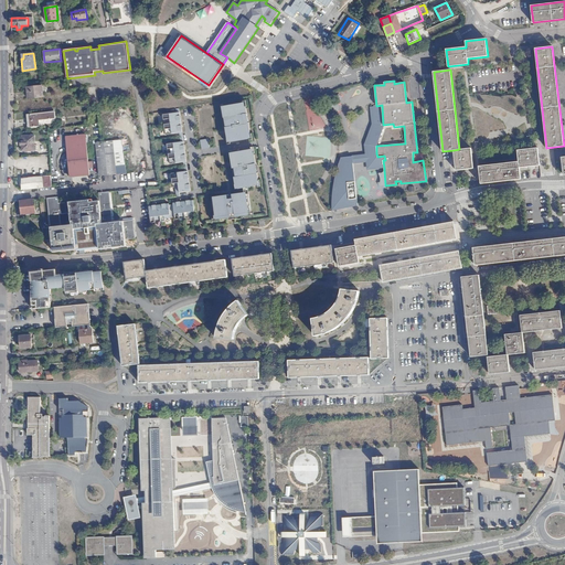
[(28,98),(43,97),(42,86),(27,87),(28,98)]
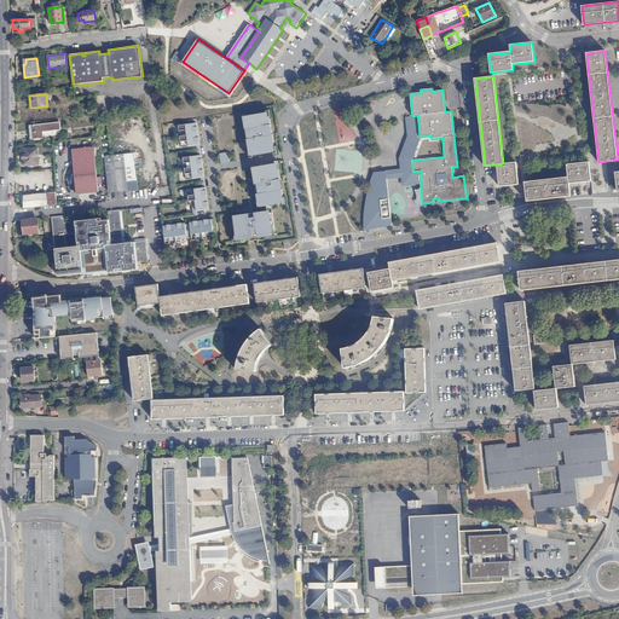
[(352,140),(346,106),(334,109),(339,143),(352,140)]
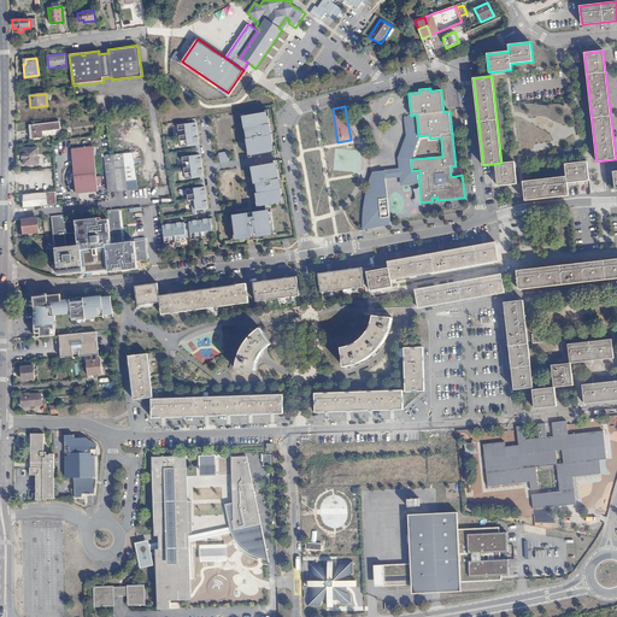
[(274,151),(266,113),(241,117),(248,156),(274,151)]
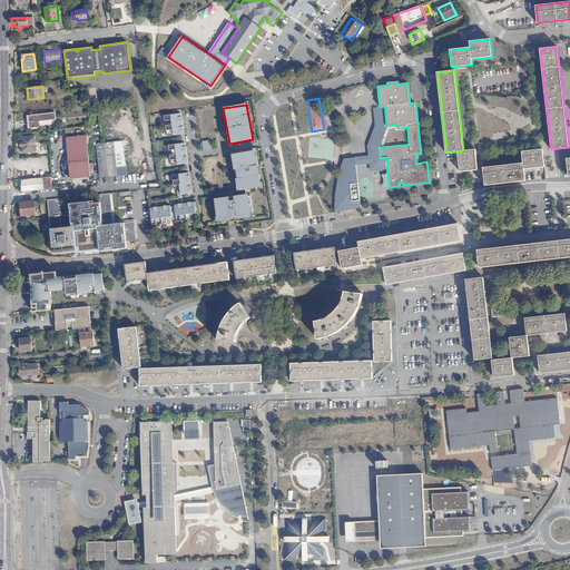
[(380,147),(386,126),(385,106),(380,107),(373,108),(375,126),(366,146),(369,155),(355,157),(356,165),(370,164),(371,172),(387,169),(386,161),(389,161),(387,157),(381,158),(380,155),(380,147)]
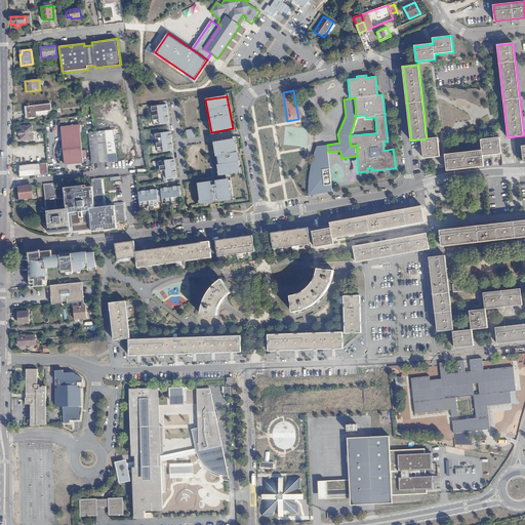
[(51,110),(50,104),(26,107),(28,118),(37,117),(36,112),(51,110)]
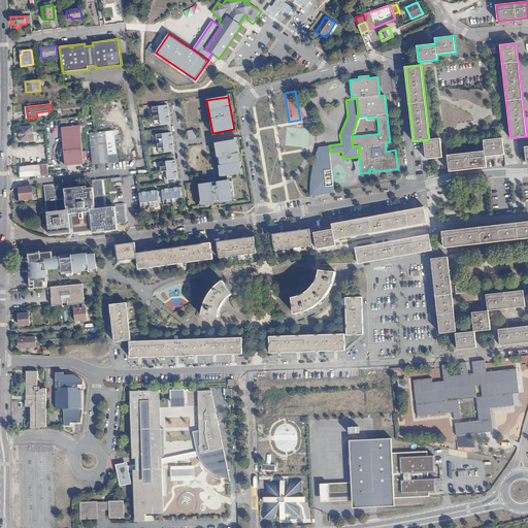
[(171,123),(168,105),(153,107),(156,126),(171,123)]
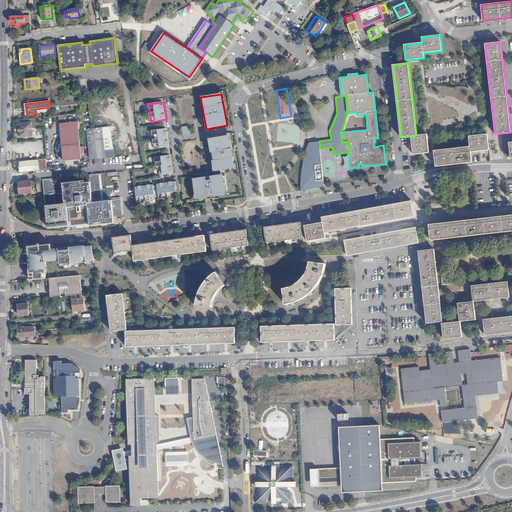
[(101,114),(110,113),(109,105),(100,106),(101,114)]
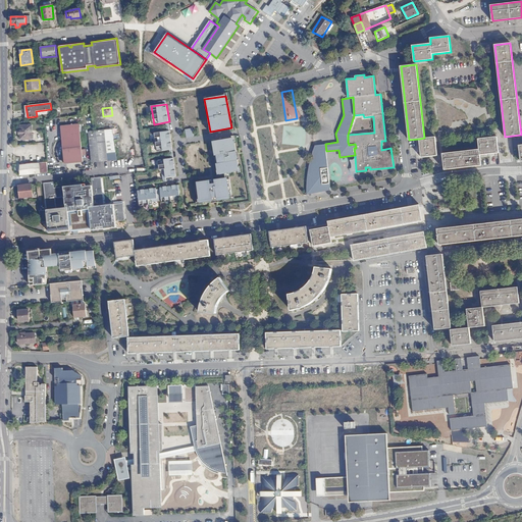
[(64,164),(83,162),(79,123),(60,125),(64,164)]
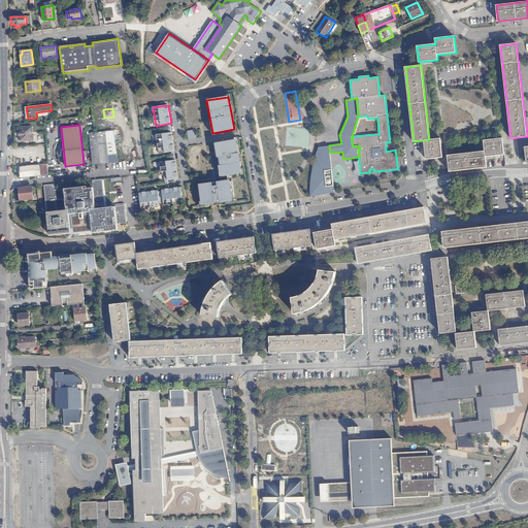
[(20,141),(32,140),(32,127),(20,127),(20,141)]
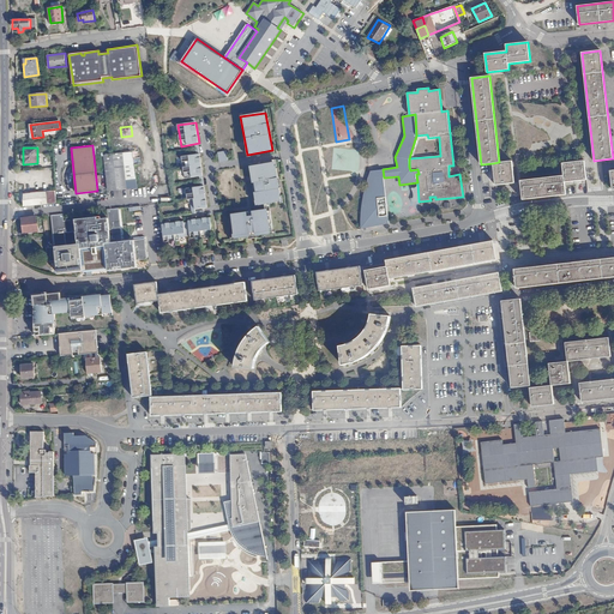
[(217,152),(220,162),(228,161),(227,151),(217,152)]
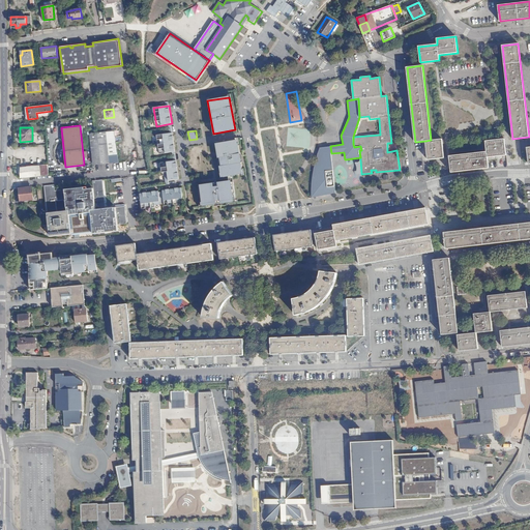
[(113,131),(94,133),(90,134),(93,165),(109,163),(109,155),(107,142),(115,142),(114,137),(113,131)]
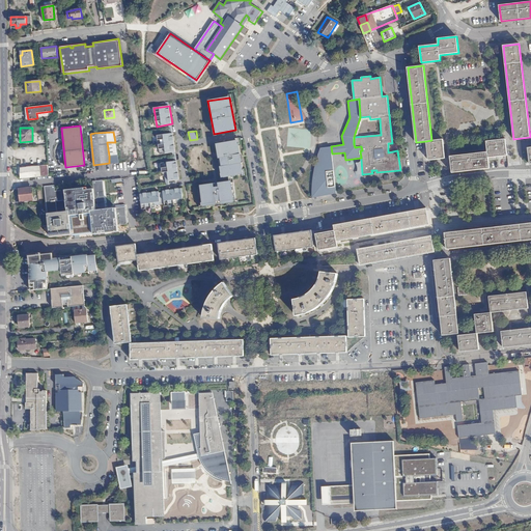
[(175,151),(173,134),(158,136),(161,154),(175,151)]
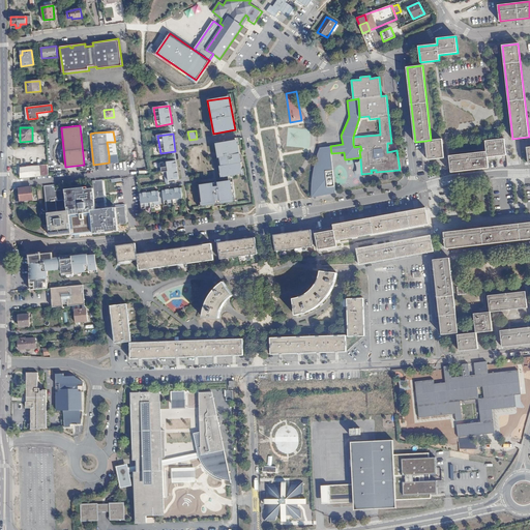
[(441,139),(431,140),(425,141),(428,159),(444,157),(441,139)]
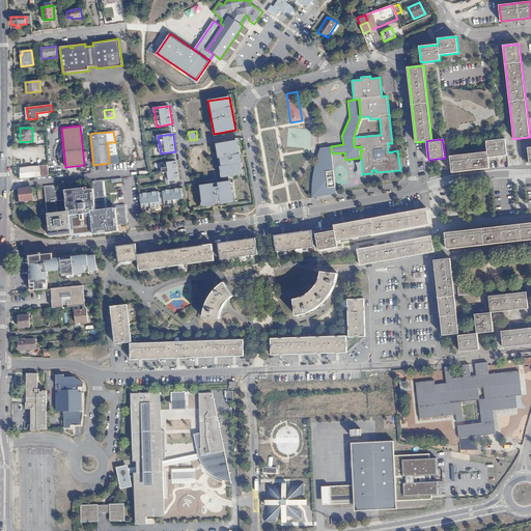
[(488,158),(507,156),(505,139),(486,141),(487,152),(450,157),(450,161),(452,172),(490,168),(488,158)]
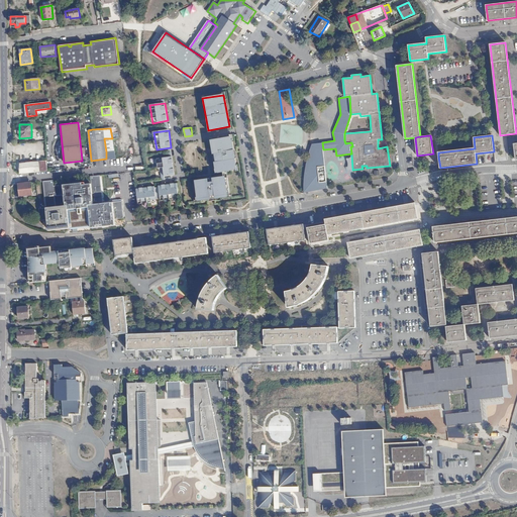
[(236,169),(231,136),(210,140),(216,173),(236,169)]
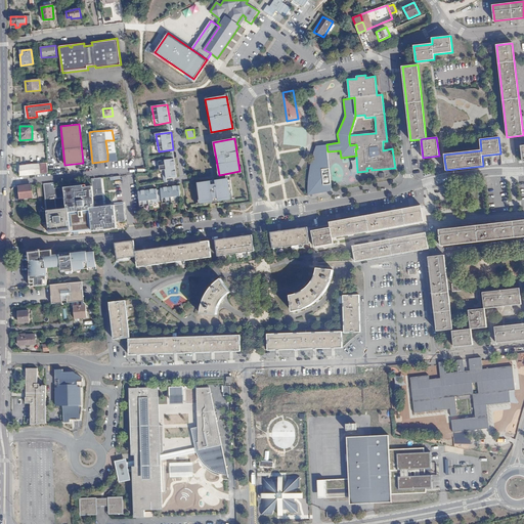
[(107,154),(116,154),(114,140),(105,140),(107,154)]
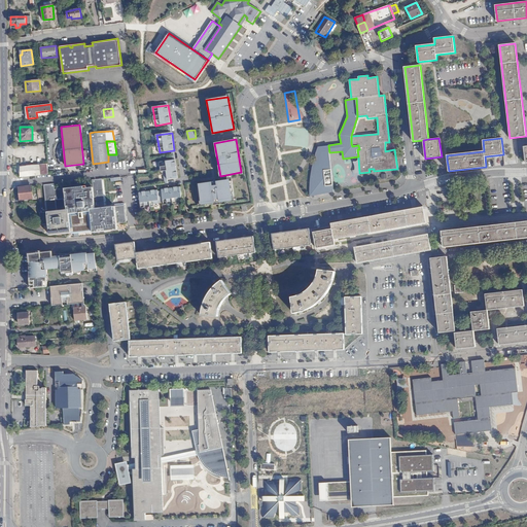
[(310,178),(310,197),(334,191),(329,152),(328,145),(316,146),(315,150),(310,178)]
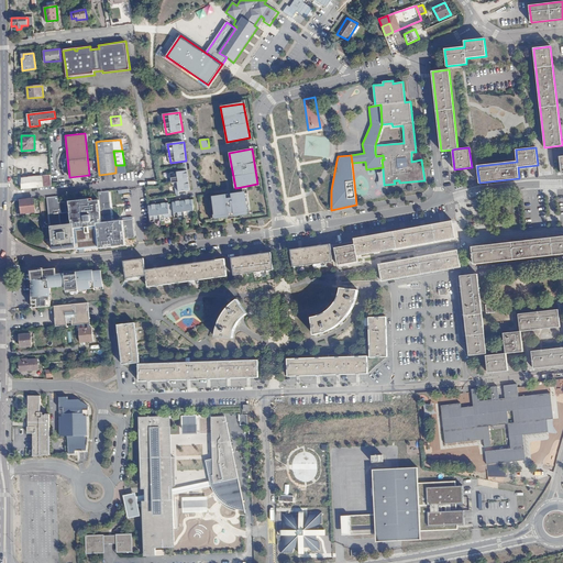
[(190,190),(187,170),(172,173),(174,192),(190,190)]
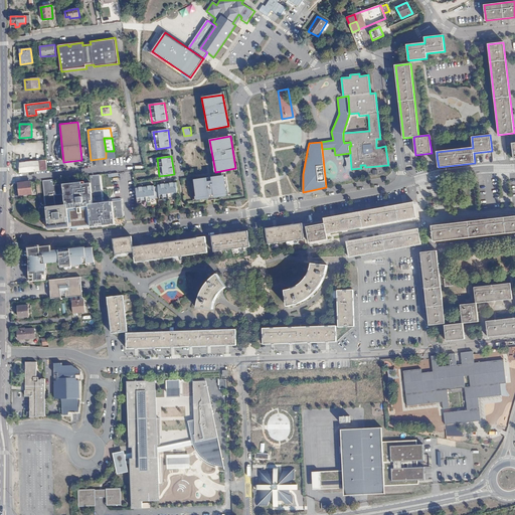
[(47,170),(46,160),(39,161),(39,160),(19,162),(19,173),(47,170)]
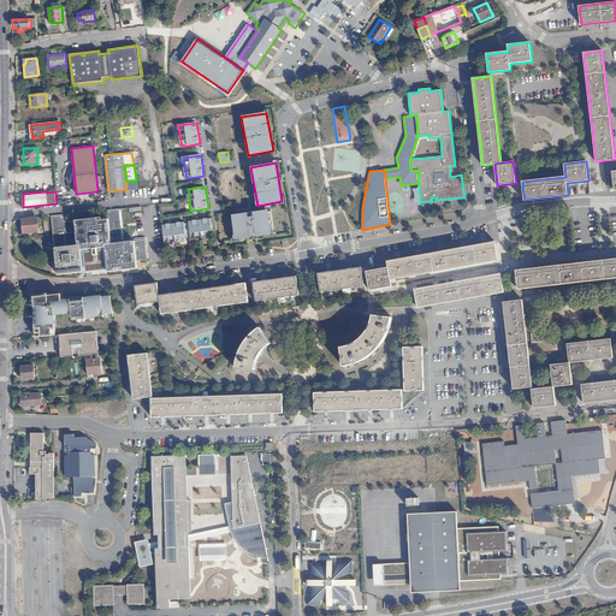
[(53,236),(58,276),(83,272),(108,270),(108,272),(137,268),(137,261),(147,260),(144,240),(123,242),(119,209),(113,209),(107,211),(108,219),(101,220),(101,218),(76,220),(64,221),(64,215),(52,217),(53,236)]
